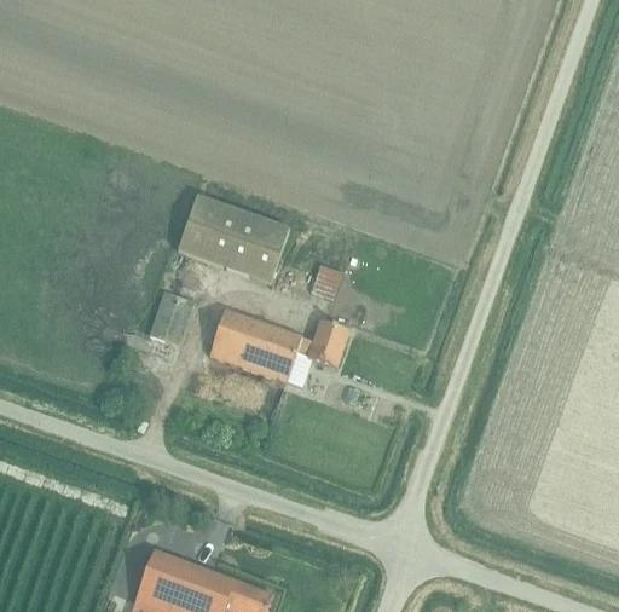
[(196,194),(175,249),(268,282),(288,226),(196,194)]
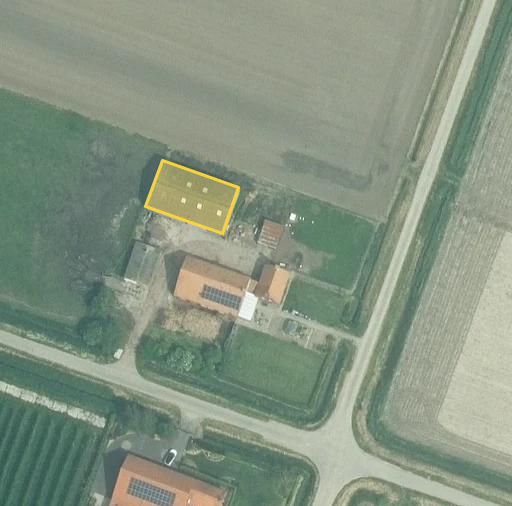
[(236,214),(230,233),(256,242),(262,223),(236,214)]
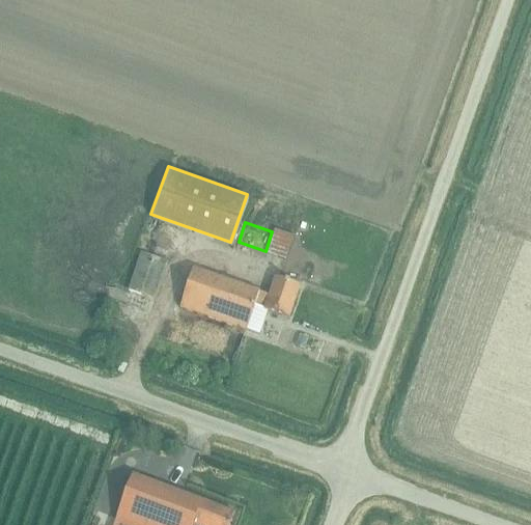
[(141,248),(130,282),(154,291),(165,255),(141,248)]
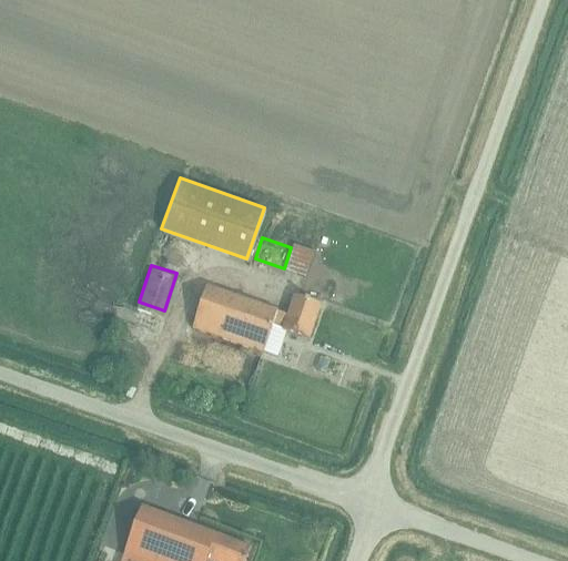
[(308,337),(321,303),(295,294),(288,312),(206,283),(192,324),(263,348),(273,323),(284,326),(283,328),(308,337)]
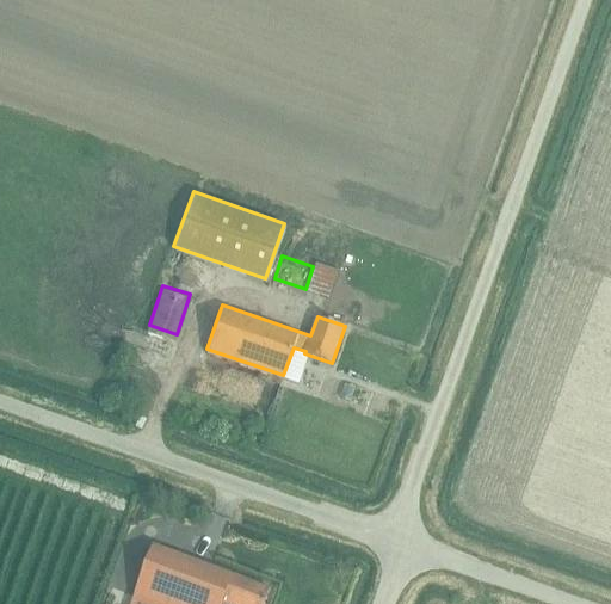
[(139,603),(142,595),(168,603),(220,603),(222,601),(229,603),(261,603),(270,586),(152,541),(127,603),(139,603)]
